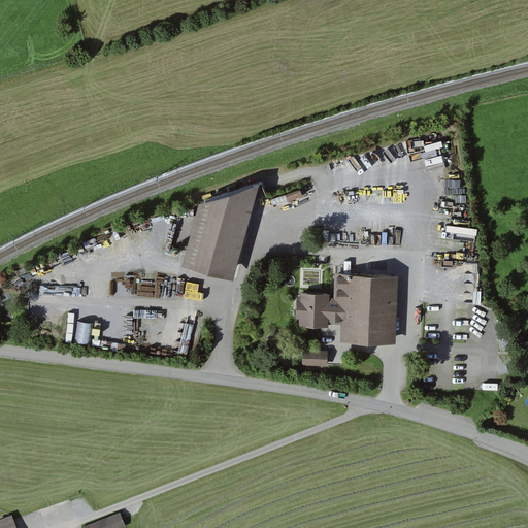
[(257,182),(195,203),(182,263),(233,278),(257,182)]
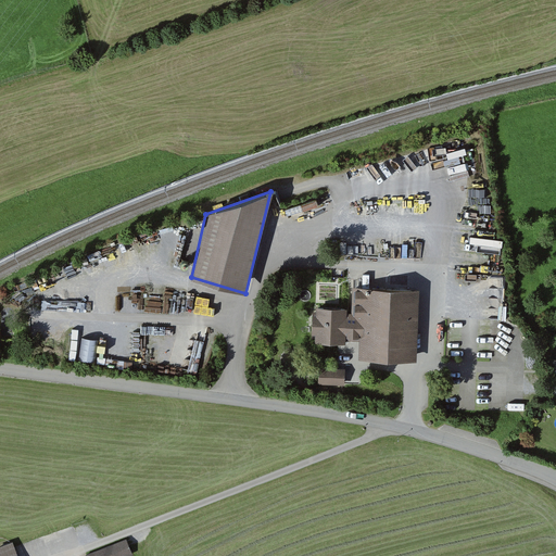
[(344,308),(316,307),(315,343),(345,344),(346,338),(358,339),(357,357),(417,361),(419,291),(354,288),(353,314),(344,314),(344,308)]
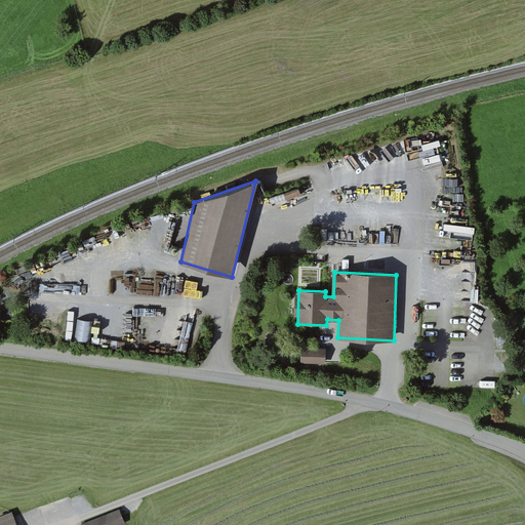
[(90,341),(94,321),(80,318),(76,338),(90,341)]
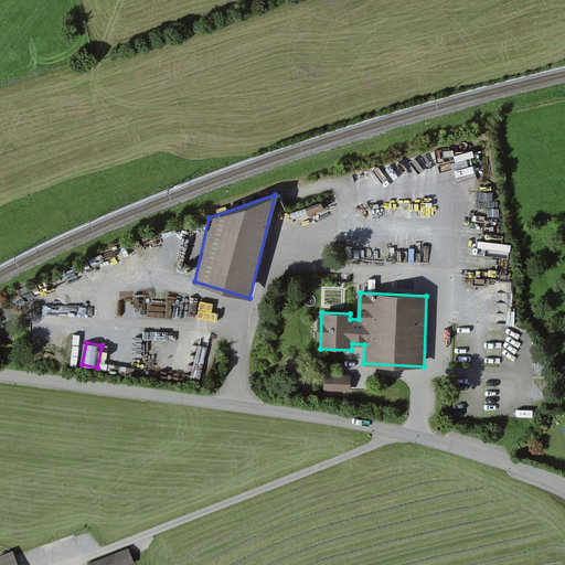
[(352,375),(324,374),(323,391),(352,392),(352,375)]
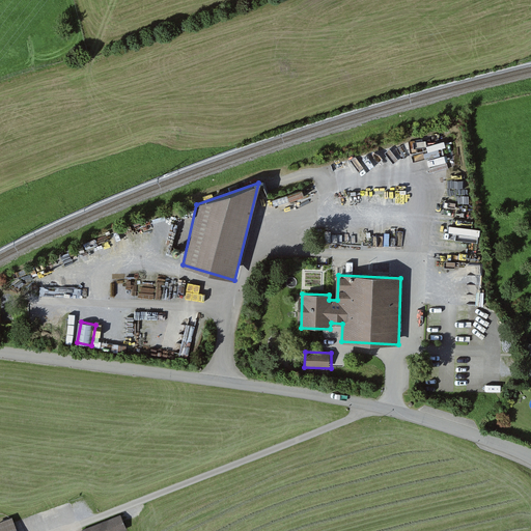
[(0,530),(16,530),(11,519),(0,523),(0,530)]
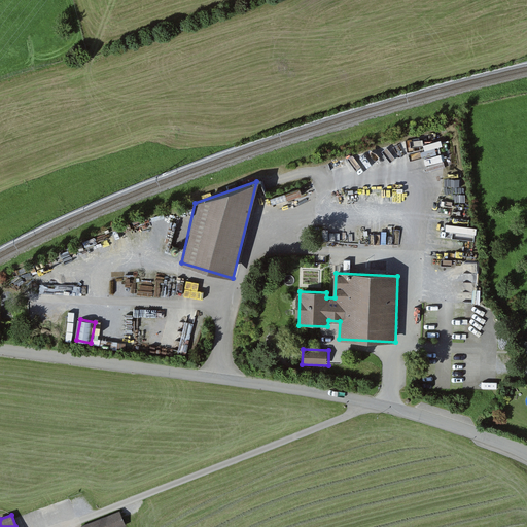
All buildings are outlined.
